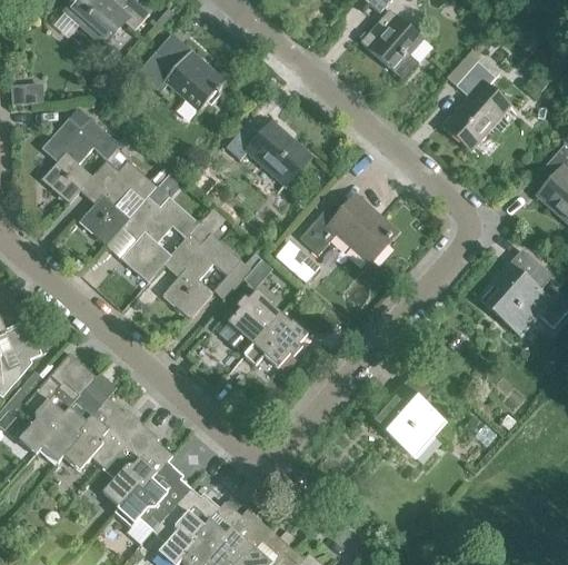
[(120,0),(117,5),(112,0),(73,0),(65,10),(103,45),(125,20),(135,29),(149,12),(136,0),(120,0)]
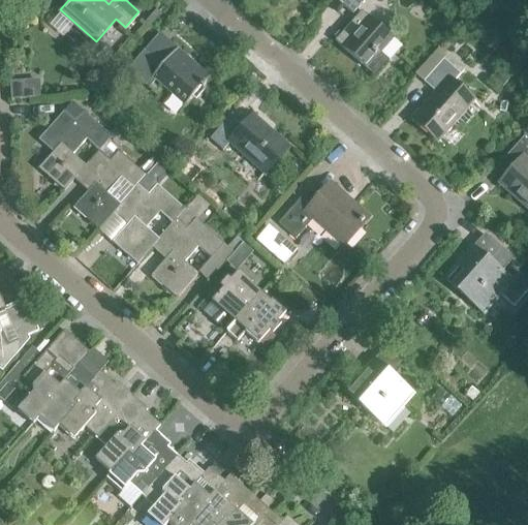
[(343,0),(342,1),(352,10),(362,0),(343,0)]
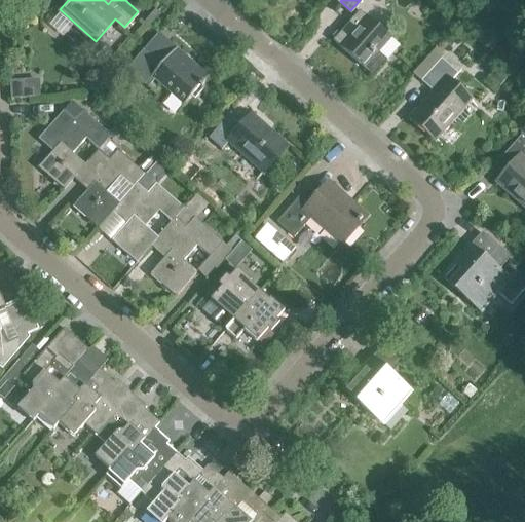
[(360,7),(333,37),(364,65),(390,35),(360,7)]
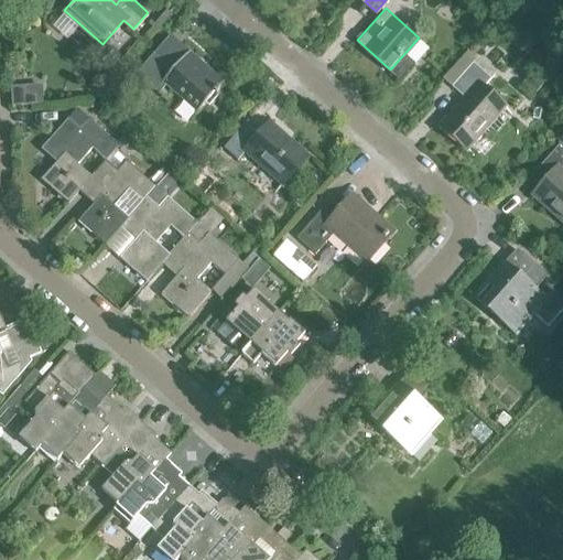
[(161,89),(160,88),(166,82),(196,109),(190,117),(191,117),(214,90),(216,93),(219,88),(217,87),(225,78),(224,78),(223,78),(207,65),(206,67),(199,62),(202,60),(190,50),(191,49),(190,47),(174,65),(155,49),(137,70),(160,90),(161,89)]
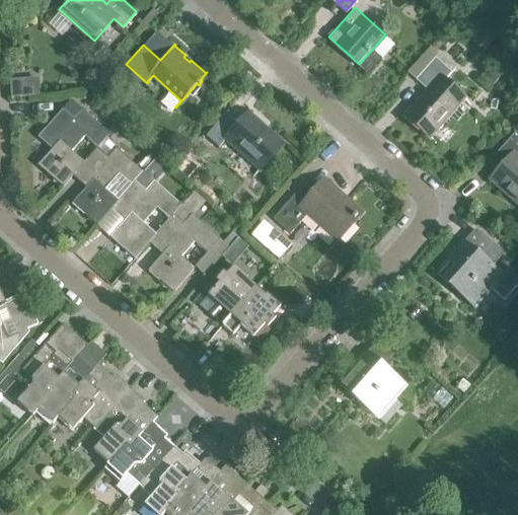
[(416,121),(424,127),(431,133),(464,95),(444,78),(451,69),(435,55),(416,77),(428,87),(403,115),(414,123),(416,121)]
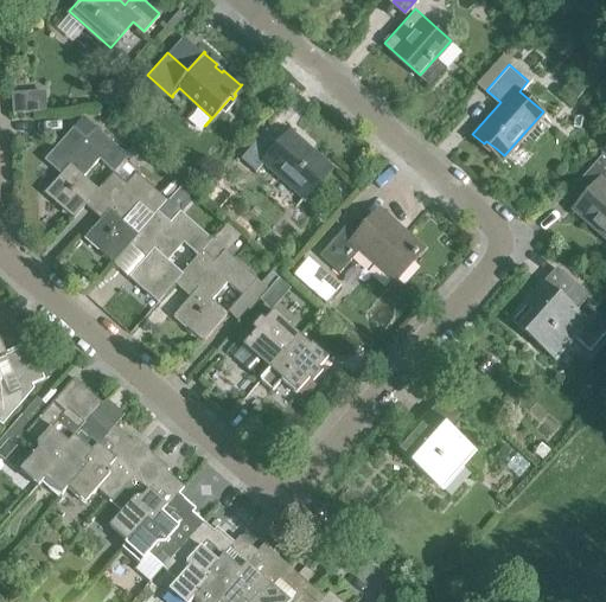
[(572,76),(561,88),(578,103),(588,90),(572,76)]
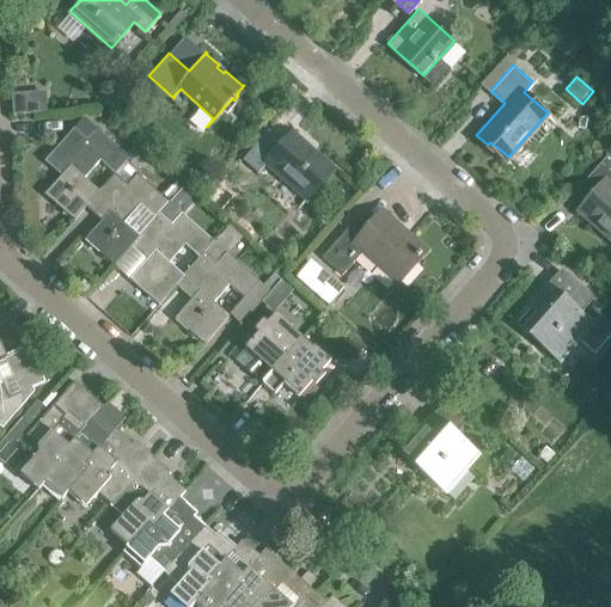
[(48,154),(65,170),(46,191),(74,218),(90,201),(115,171),(129,155),(97,126),(86,138),(74,126),(48,154)]
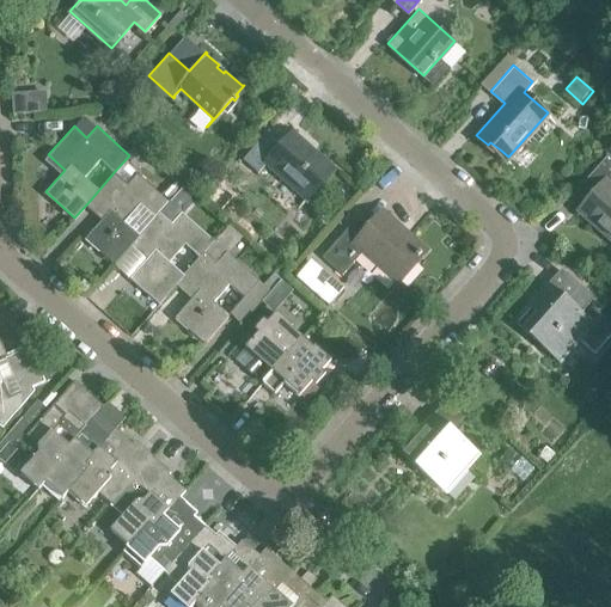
[(269,128),(243,157),(258,171),(267,161),(306,197),(334,166),(292,130),(283,140),(269,128)]
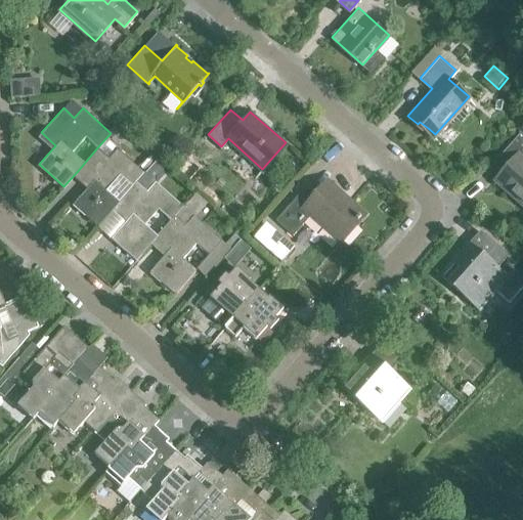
[(510,164),(494,181),(494,182),(497,180),(522,203),(522,131),(521,129),(499,154),(510,164)]
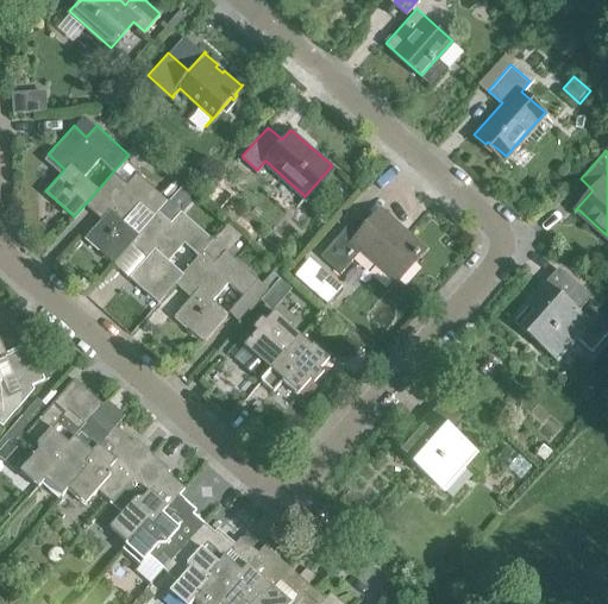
[(114,170),(89,200),(105,213),(85,236),(114,262),(133,239),(158,211),(169,199),(136,170),(126,181),(114,170)]
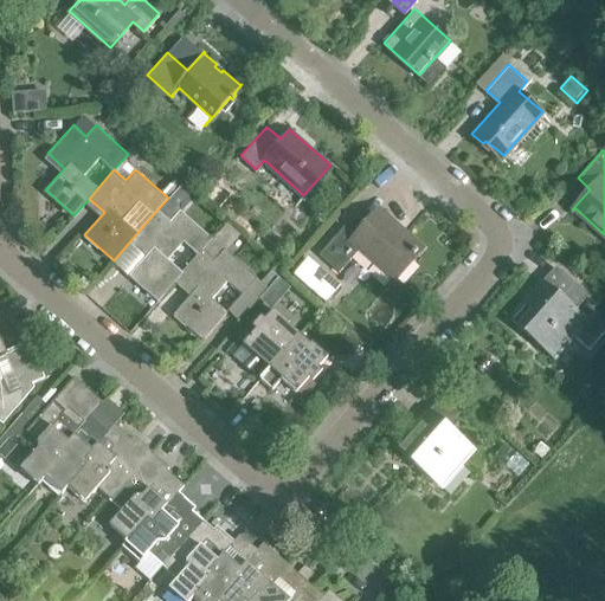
[(174,178),(163,189),(171,195),(181,183),(174,178)]
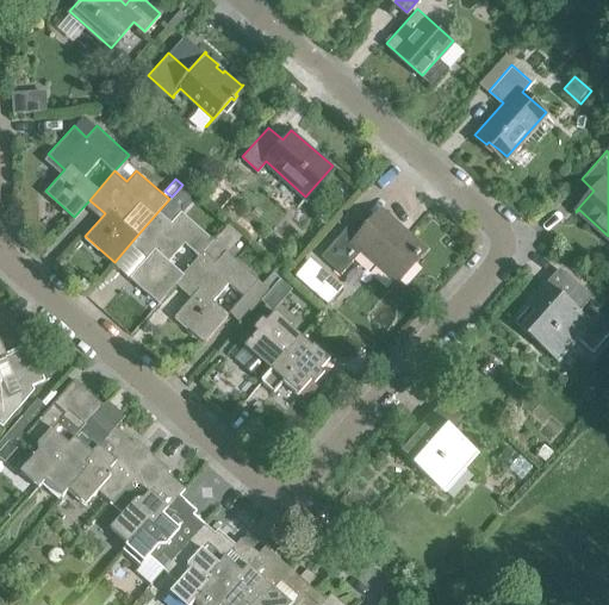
[(185,187),(176,197),(188,206),(197,197),(185,187)]
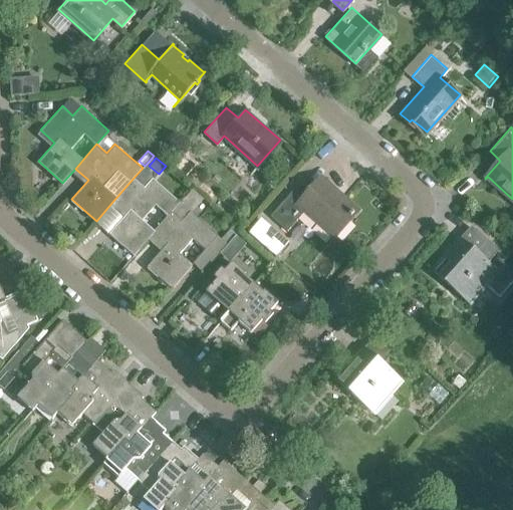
[(112,202),(125,213),(109,232),(134,254),(151,235),(172,211),(180,201),(153,177),(144,186),(134,178),(112,202)]
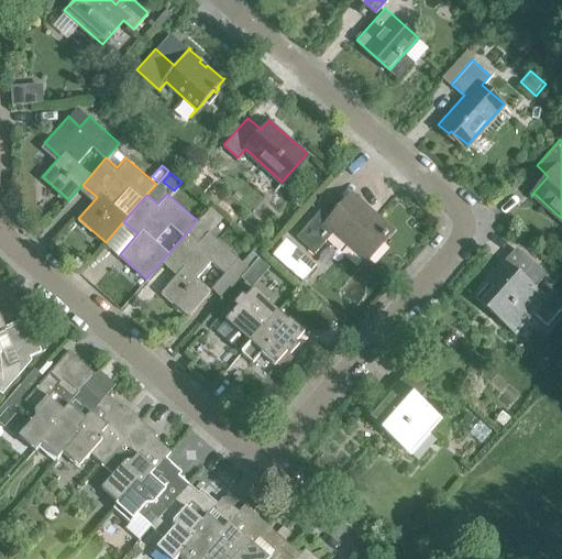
[(328,198),(297,234),(315,251),(333,229),(349,243),(351,241),(366,255),(383,236),(384,237),(387,232),(390,227),(353,194),(340,208),(328,198)]
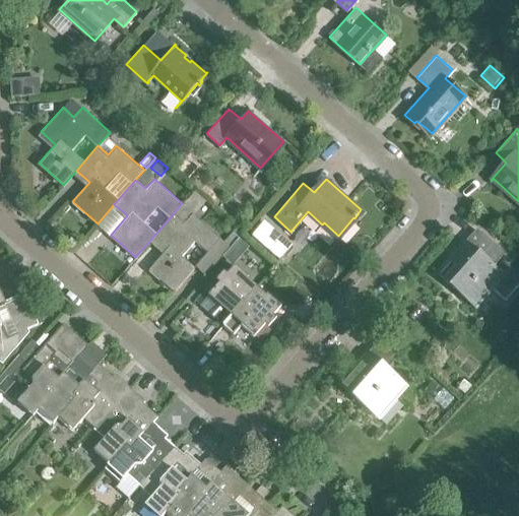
[(174,213),(152,238),(166,250),(148,268),(173,291),(194,266),(182,255),(195,240),(208,251),(220,237),(192,212),(184,221),(174,213)]
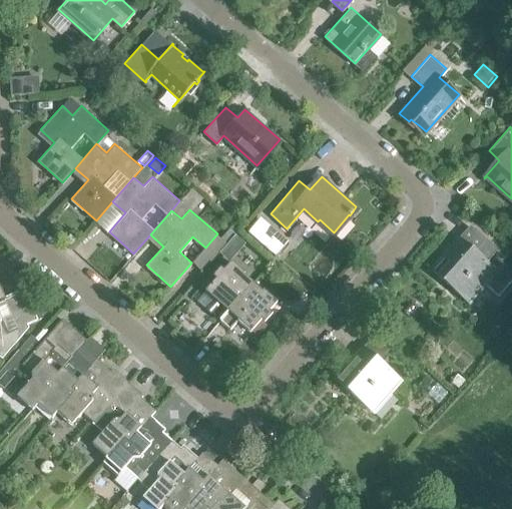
[(262,216),(248,230),(268,246),(280,232),(262,216)]
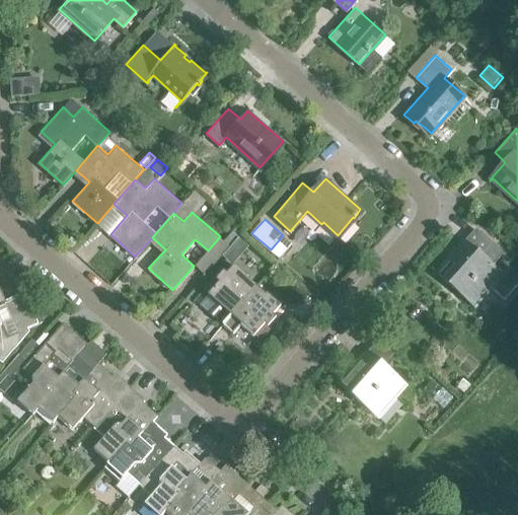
[(502,272),(479,252),(490,240),(474,227),(454,249),(458,252),(454,258),(450,254),(447,258),(450,261),(440,273),(437,270),(436,271),(473,304),(491,285),(504,297),(517,281),(517,276),(507,267),(502,272)]
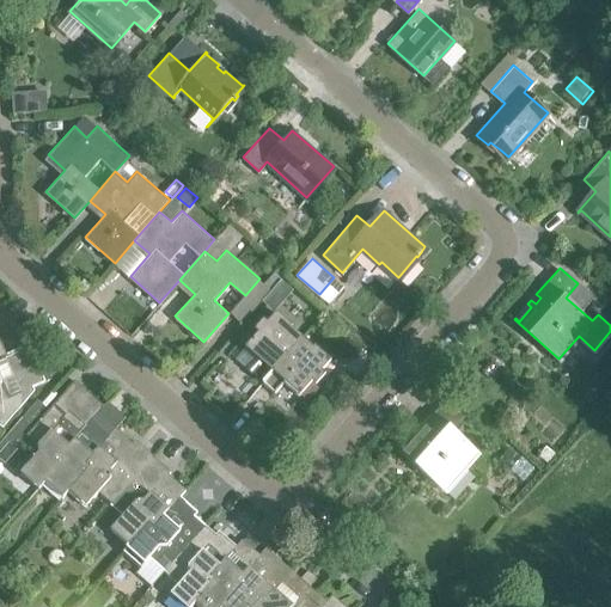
[(281,277),(262,299),(274,310),(293,288),(281,277)]
